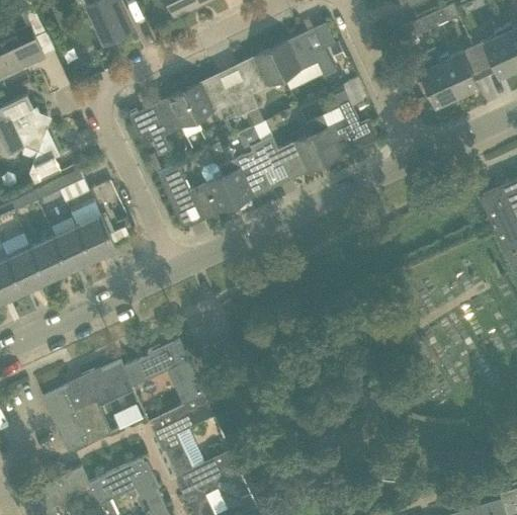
[(31,0),(22,0),(17,3),(29,28),(1,41),(0,38),(0,79),(45,59),(35,39),(48,33),(31,0)]
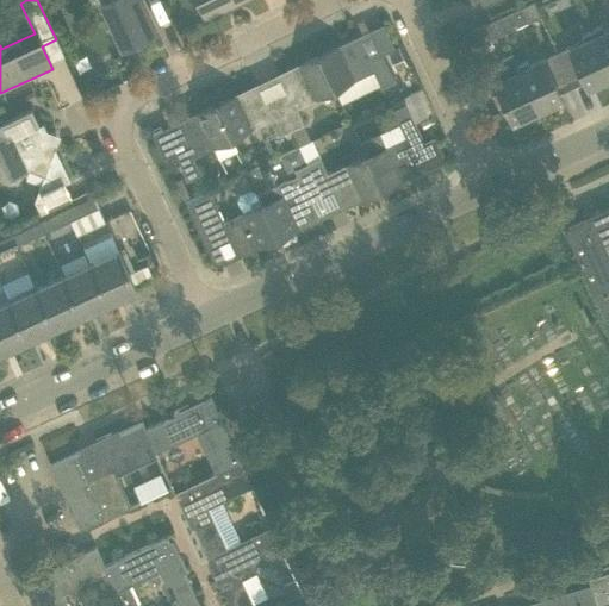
[(115,0),(103,6),(123,50),(157,35),(145,11),(141,12),(135,0),(115,0)]
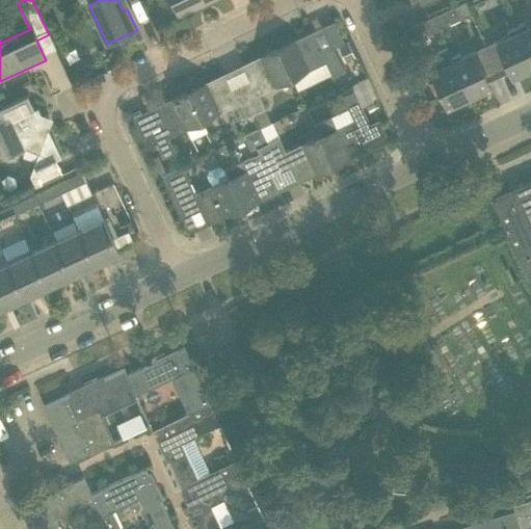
[(170,0),(179,17),(213,0),(170,0)]
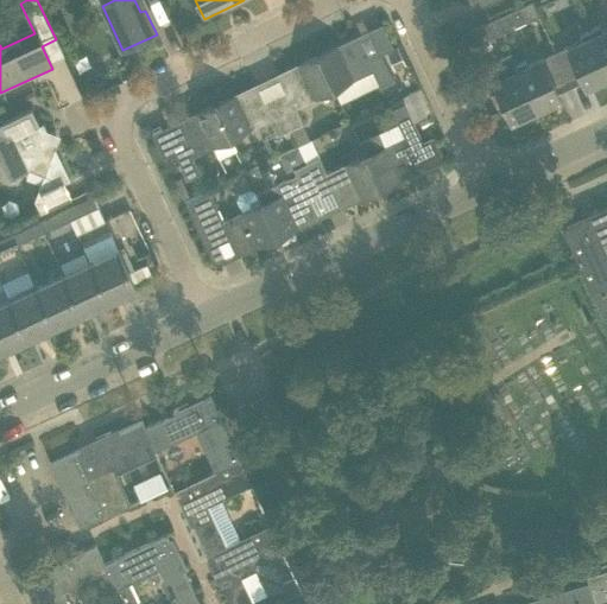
[(499,37),(539,18),(532,4),(493,21),(499,37)]
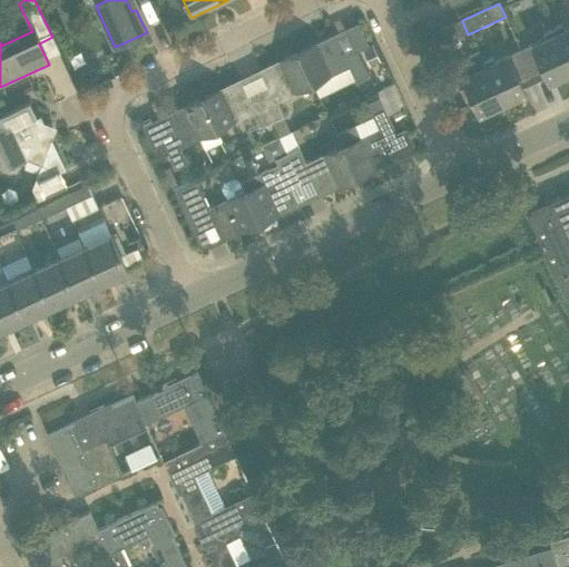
[(447,44),(468,35),(462,20),(440,30),(447,44)]
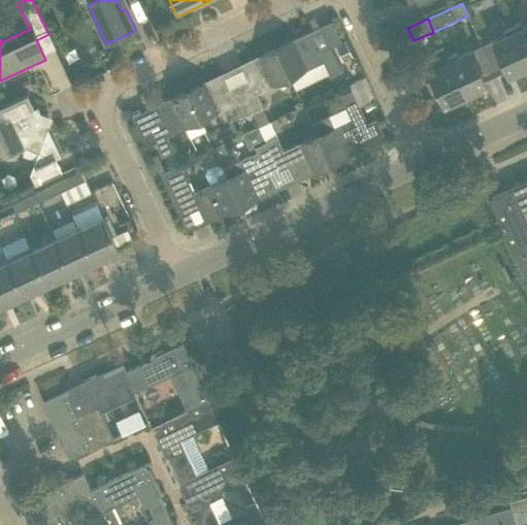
[(526,27),(523,29),(521,24),(511,29),(526,64),(526,27)]
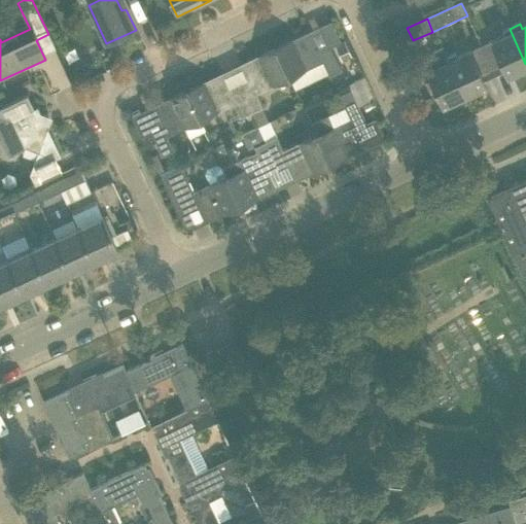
[(502,32),(504,37),(480,48),(491,72),(502,67),(506,77),(525,68),(525,64),(510,29),(502,32)]
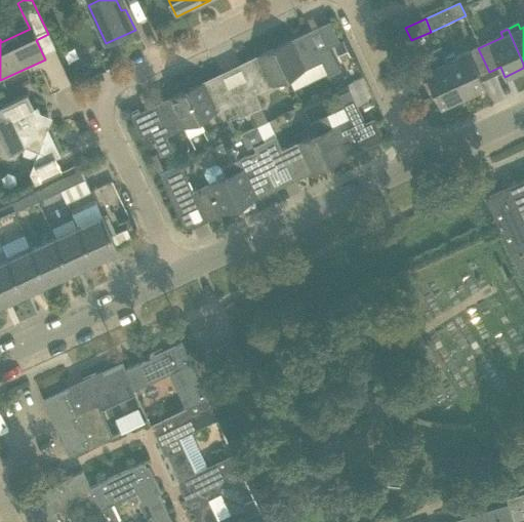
[(310,34),(275,50),(288,79),(294,92),(328,76),(328,77),(338,72),(327,47),(319,52),(310,34)]
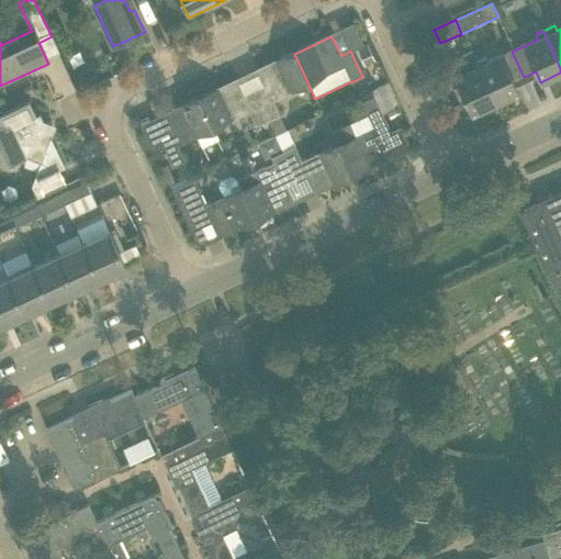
[(366,44),(356,48),(365,66),(374,62),(366,44)]
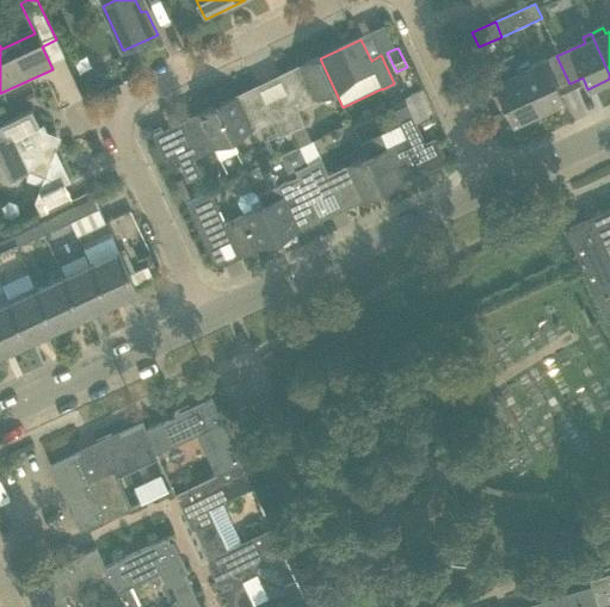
[(512,124),(537,112),(516,67),(510,55),(500,59),(509,78),(494,85),(512,124)]
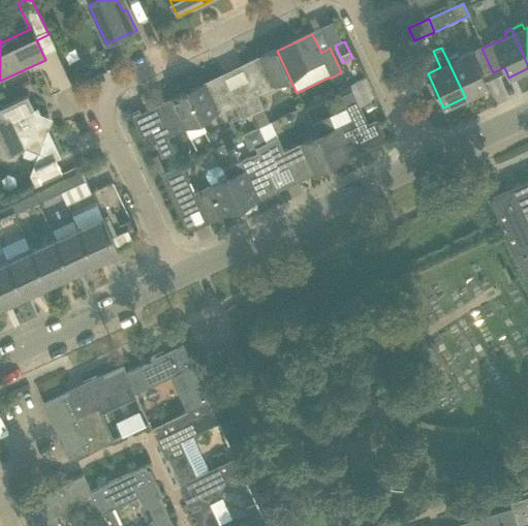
[(446,58),(465,97),(486,88),(482,78),(493,72),(482,49),(459,59),(457,54),(446,58)]
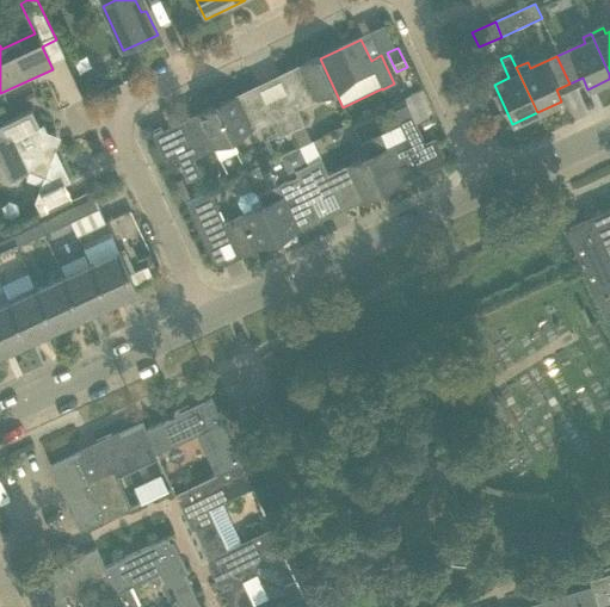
[(290,100),(278,105),(291,134),(305,128),(296,111),(336,92),(320,59),(279,79),(290,100)]
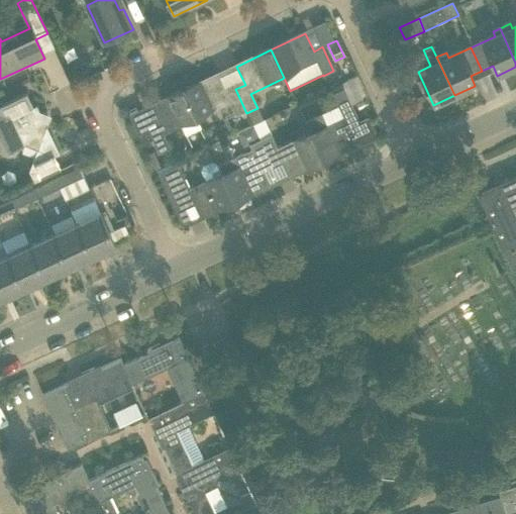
[(235,118),(246,113),(235,89),(226,94),(217,75),(183,92),(196,119),(229,104),(235,118)]
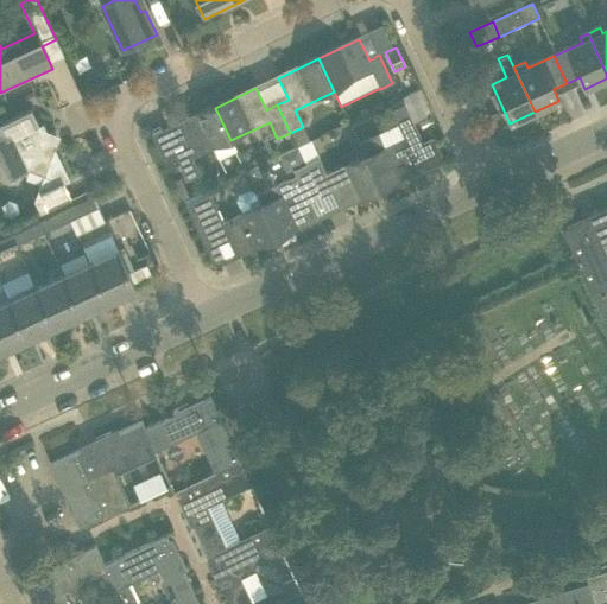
[(360,144),(367,159),(365,159),(380,191),(421,172),(410,151),(422,146),(403,106),(391,112),(404,141),(386,150),(379,134),(360,144)]
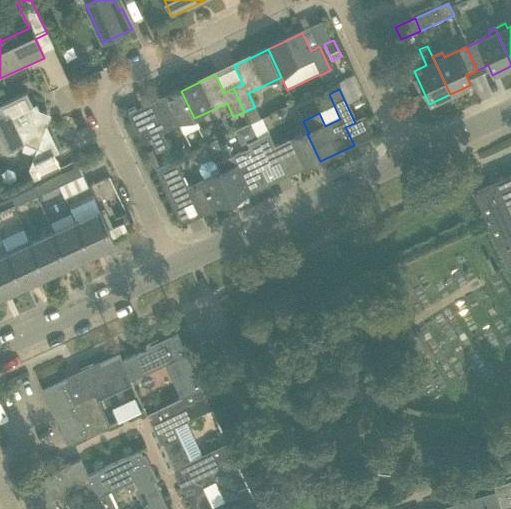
[(161,134),(180,125),(185,135),(199,128),(194,118),(181,91),(147,107),(156,126),(146,130),(157,154),(168,148),(161,134)]
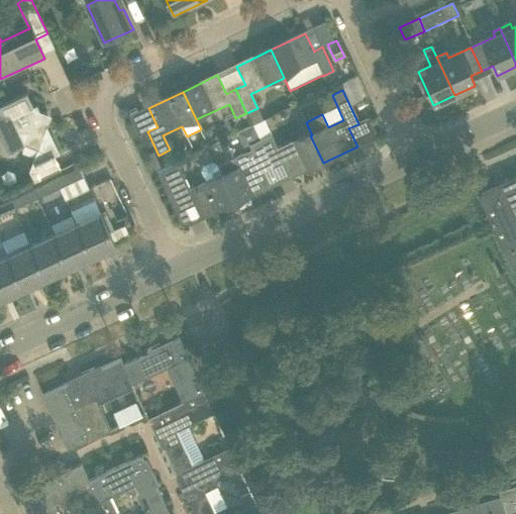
[(0,106),(0,135),(8,155),(25,147),(38,152),(41,161),(34,164),(36,169),(29,172),(34,183),(61,171),(55,157),(60,155),(47,129),(52,117),(40,113),(37,107),(33,109),(27,95),(0,106)]
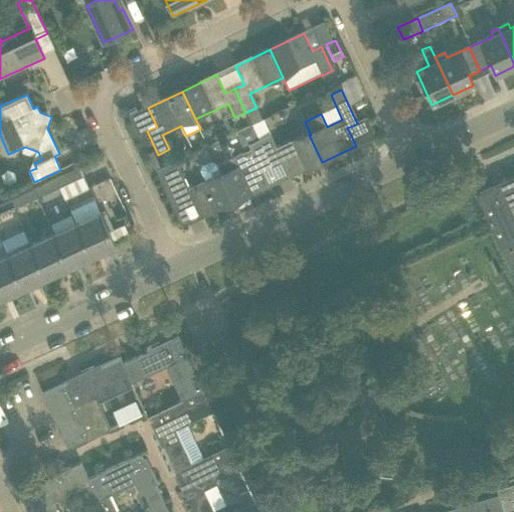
[(322,162),(309,135),(277,151),(270,136),(259,141),(270,165),(280,160),(288,178),(322,162)]
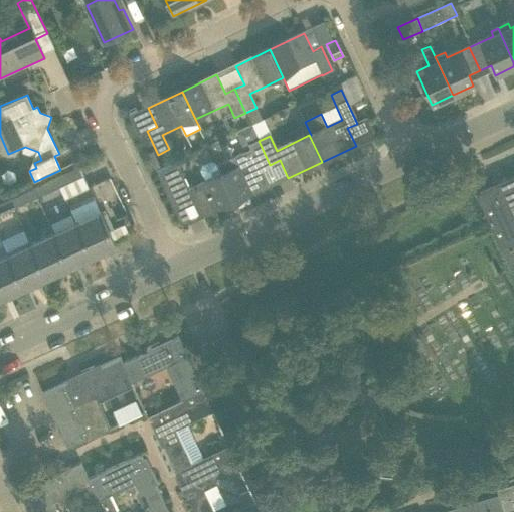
[(234,203),(268,187),(260,169),(270,165),(259,141),(248,146),(250,151),(216,165),(221,176),(234,203)]
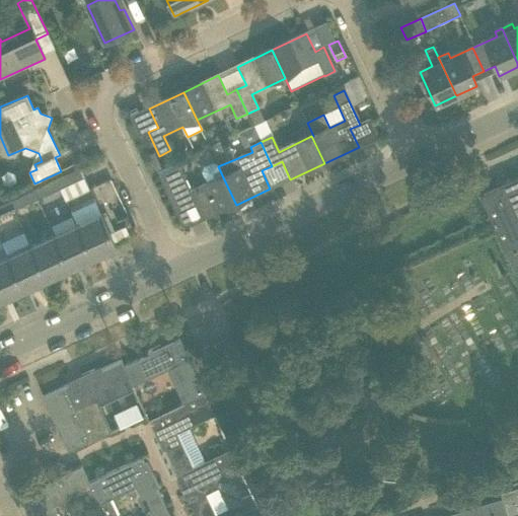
[(223,177),(218,166),(217,165),(214,163),(205,167),(203,171),(209,183),(190,193),(176,163),(157,172),(175,210),(193,202),(202,220),(236,205),(223,177)]
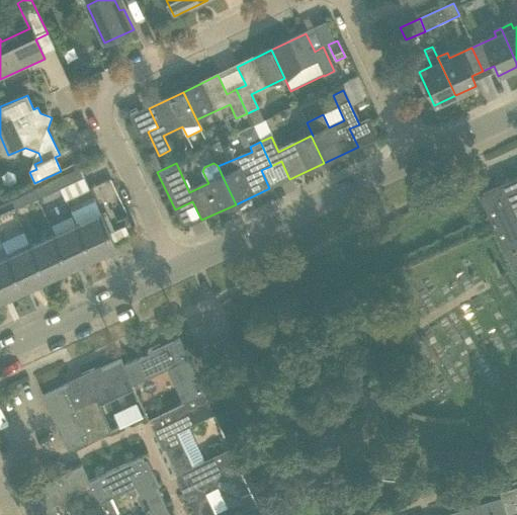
[(89,191),(84,179),(80,171),(62,179),(55,182),(59,190),(65,202),(89,191)]
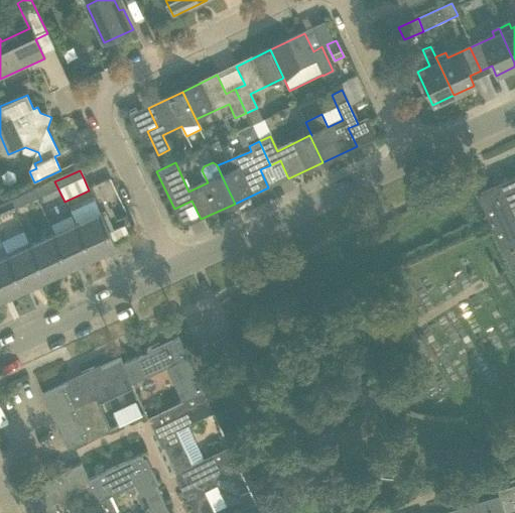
[(481,196),(480,197),(477,198),(501,251),(514,244),(514,229),(505,208),(514,203),(514,178),(495,188),(494,185),(480,191),(481,196)]
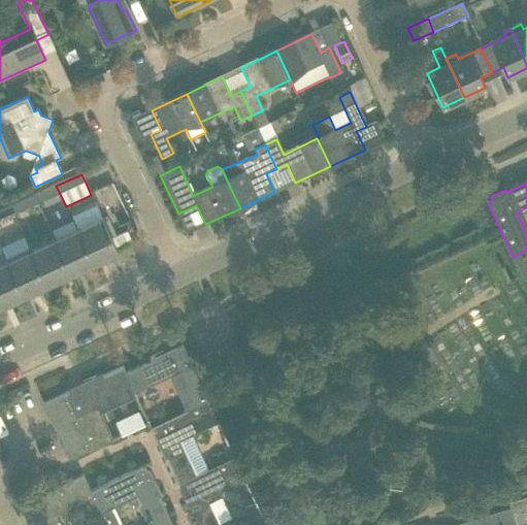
[(56,186),(33,196),(36,205),(60,194),(56,186)]
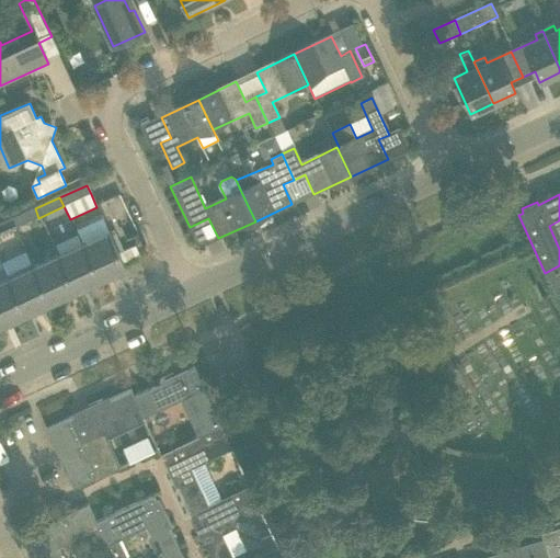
[(35,208),(10,220),(14,229),(38,218),(35,208)]
